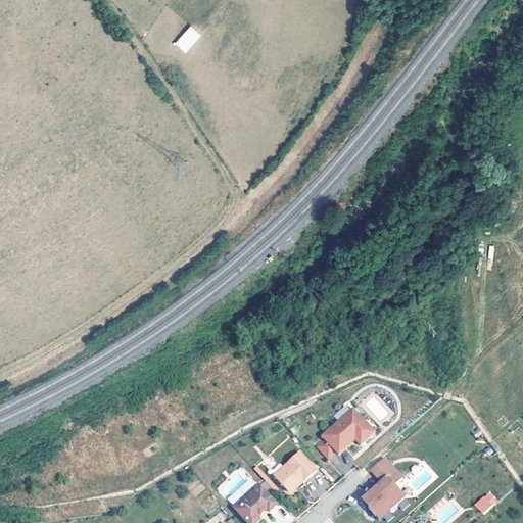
[(186,53),(201,36),(190,26),(175,44),(186,53)]
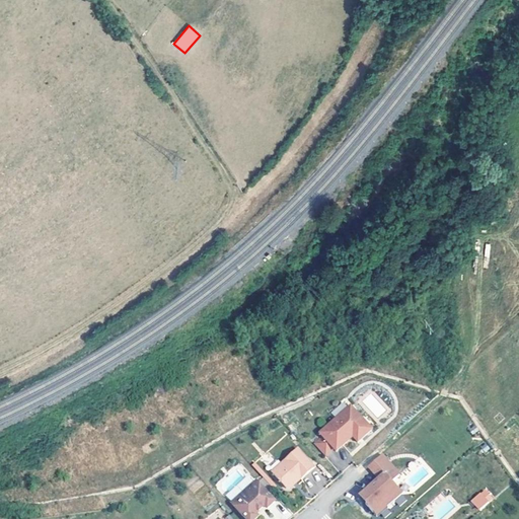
[(322,433),(314,440),(324,451),(332,445),(336,448),(352,433),(356,429),(361,435),(370,427),(350,403),(319,430),(322,433)]
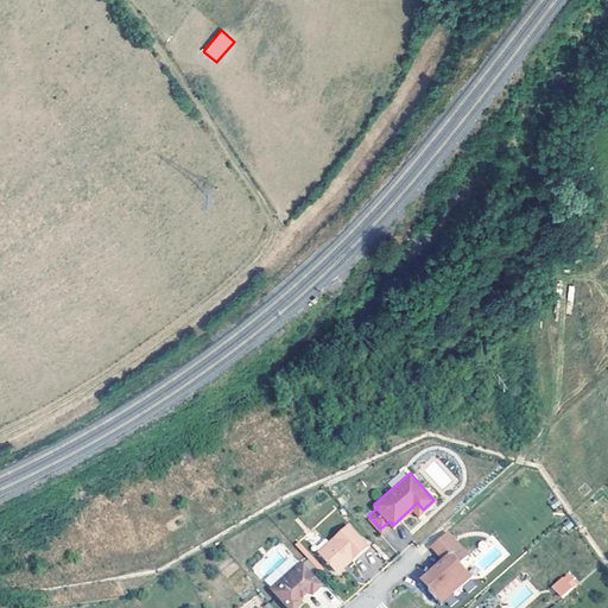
[(417,502),(412,507),(418,514),(423,510),(417,502)]
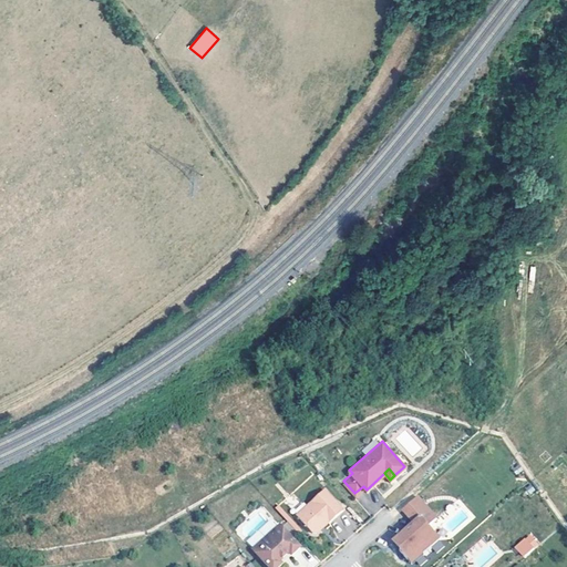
[(323,487),(296,513),(311,531),(316,531),(321,526),(321,522),(326,517),(328,519),(341,508),(323,487)]
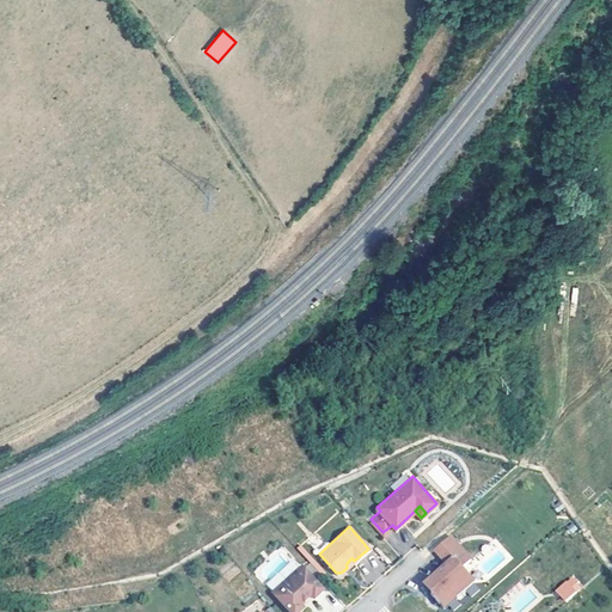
[(447,534),(433,548),(446,562),(444,564),(423,582),(430,591),(428,593),(436,601),(444,605),(452,597),(454,599),(463,591),(460,589),(471,581),(458,567),(467,558),(447,534)]
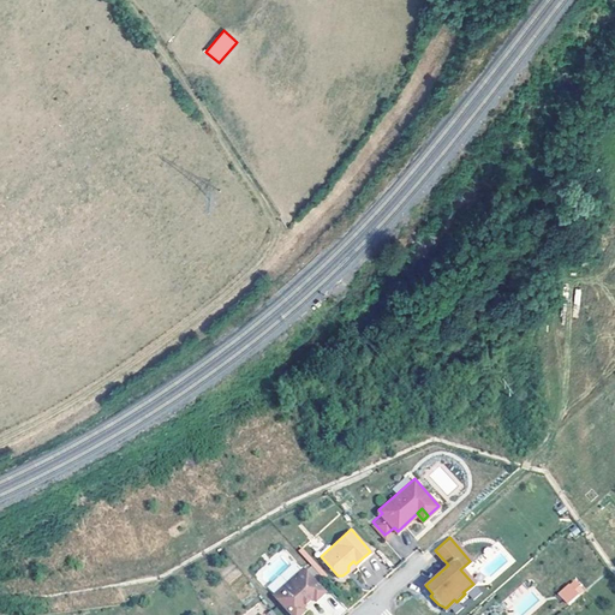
[(448,565),(435,550),(433,553),(446,567),(448,565)]
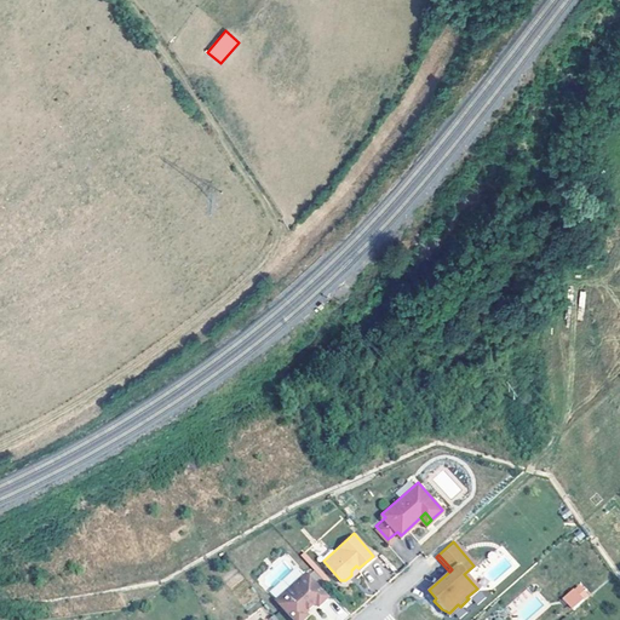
[(304,570),(275,597),(294,619),(299,619),(306,614),(303,610),(314,600),(317,604),(327,596),(304,570)]
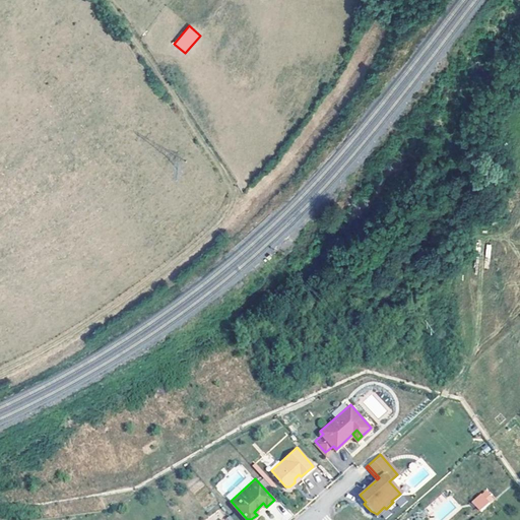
[(471,501),(479,512),(496,499),(488,489),(471,501)]
